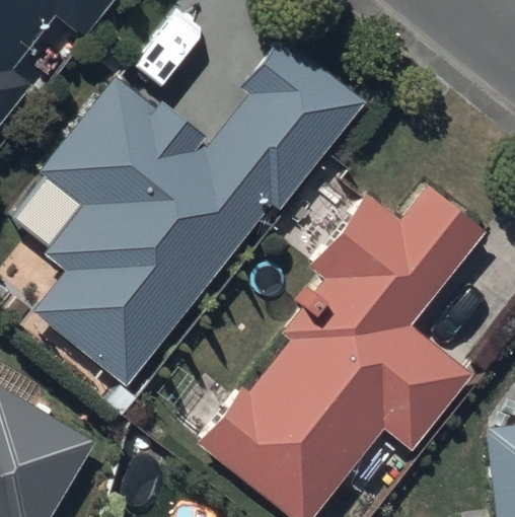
[(0,0),(0,129),(33,87),(13,71),(53,19),(82,42),(115,0),(0,0)]
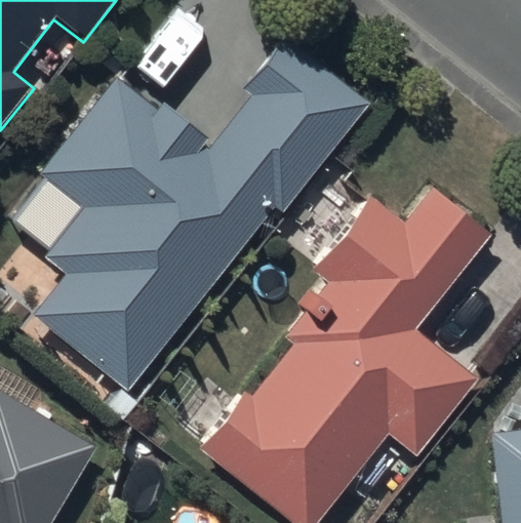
[(118,79),(39,173),(83,209),(42,259),(62,276),(31,314),(125,393),(276,212),(280,215),(370,107),(284,36),(240,88),(251,98),(212,145),(162,104),(156,111),(118,79)]
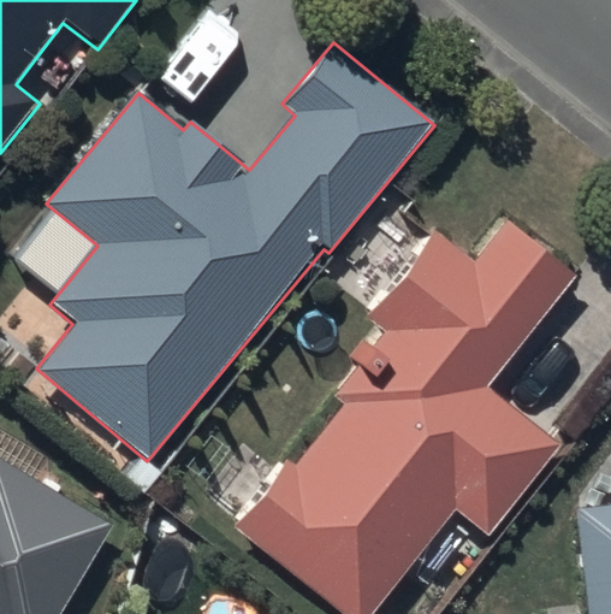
[(292,455),(237,526),(348,613),(369,613),(452,507),(485,532),(556,442),(486,388),(575,273),(504,218),(473,259),(432,226),(360,318),(380,334),(331,396),(342,405),(298,460),(292,455)]
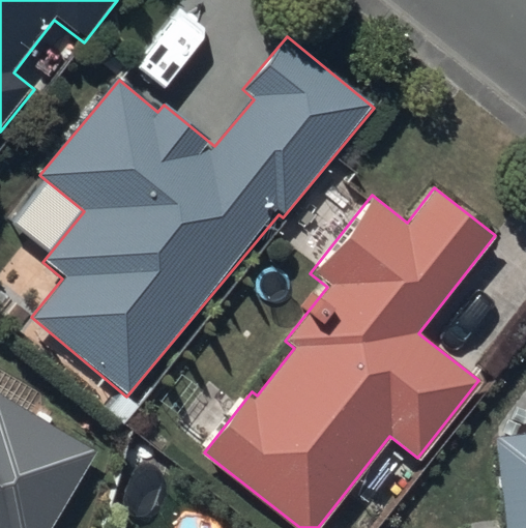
[(50,527),(96,451),(0,393),(0,527),(50,527)]
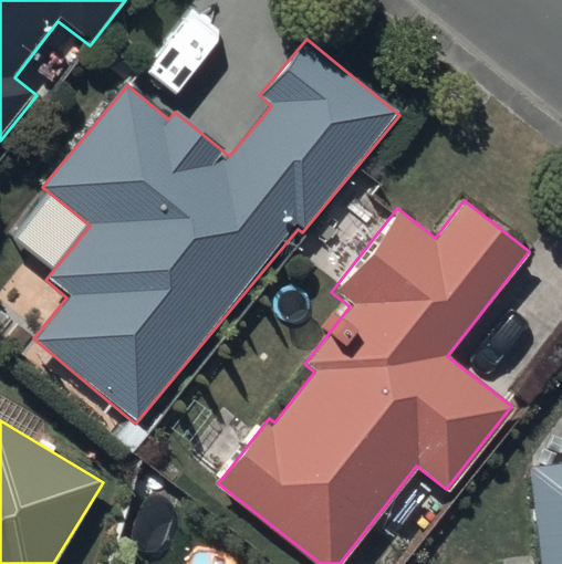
[(561,465),(532,468),(541,563),(561,563),(561,465)]
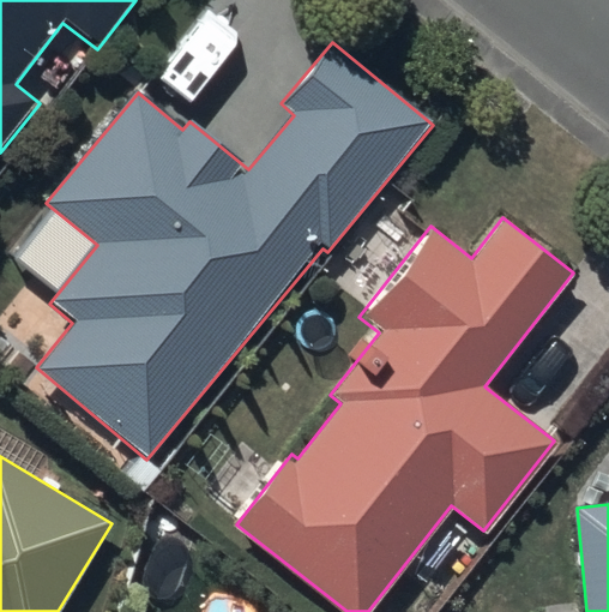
All buildings are outlined.
